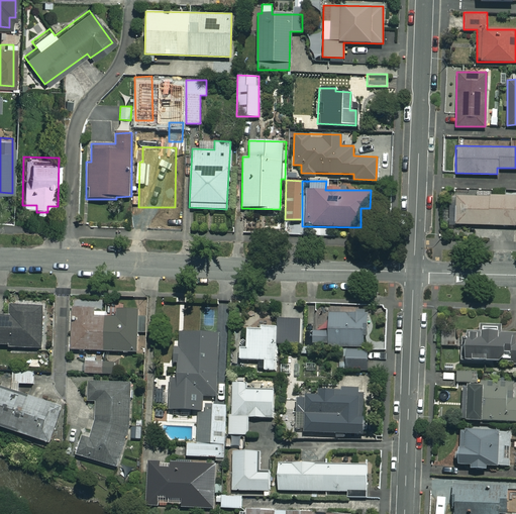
[(515,195),(455,194),(454,223),(515,224),(515,195)]
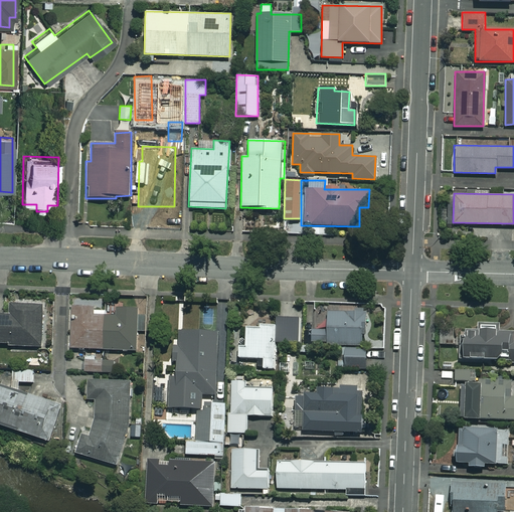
[(0,343),(40,346),(42,305),(11,303),(10,315),(0,314),(0,343)]
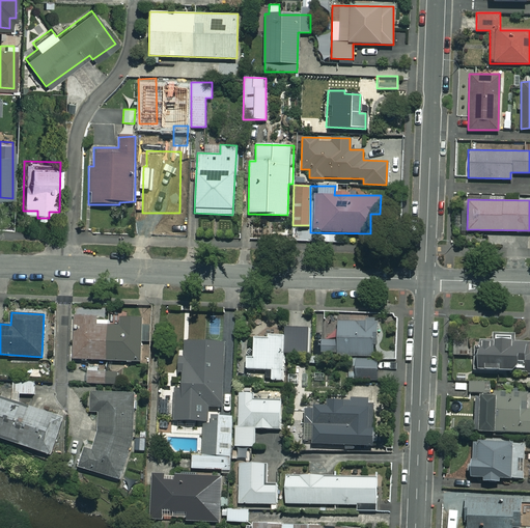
[(109,317),(74,315),(72,358),(139,361),(140,340),(148,340),(149,324),(140,324),(140,317),(119,316),(119,326),(109,325),(109,317)]
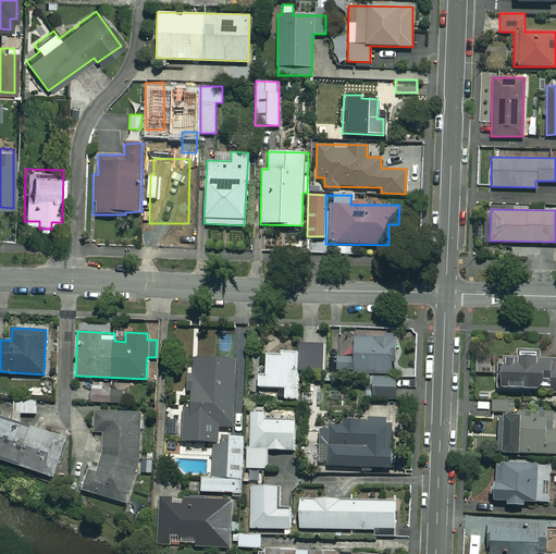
[(336,356),(335,373),(363,374),(363,395),(392,396),(394,336),(353,335),(353,357),(336,356)]
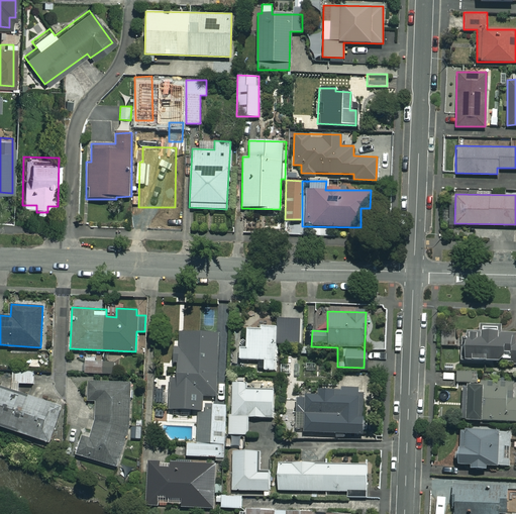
[(287,322),(276,322),(276,326),(245,326),(246,346),(238,346),(238,358),(263,358),(264,370),(277,369),(277,340),(287,340),(287,322)]
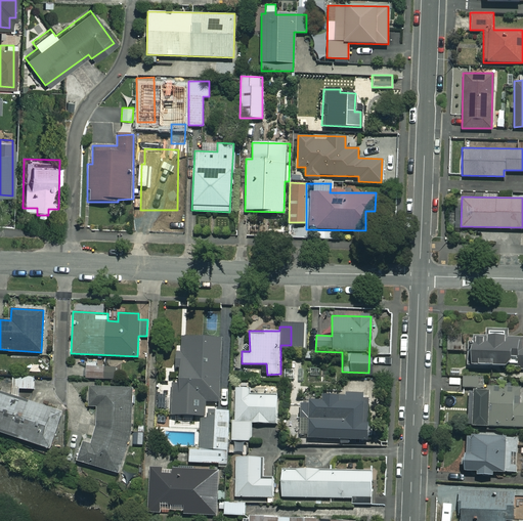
[(504,338),(504,331),(486,331),(486,346),(470,346),(470,366),(504,365),(505,368),(522,367),(522,347),(521,347),(521,337),(504,338)]
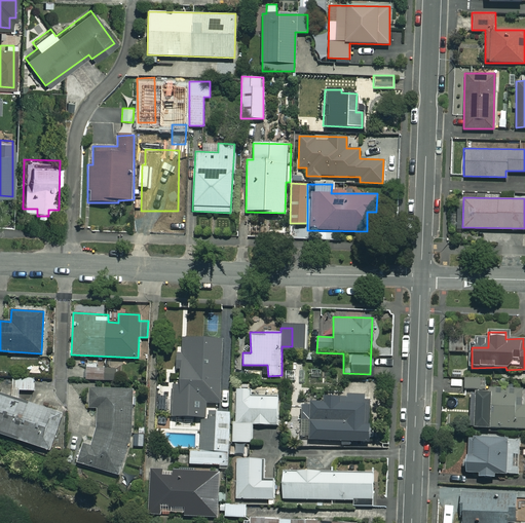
[(225,339),(177,338),(176,368),(180,368),(180,385),(172,385),(171,416),(204,417),(204,403),(223,403),(225,339)]
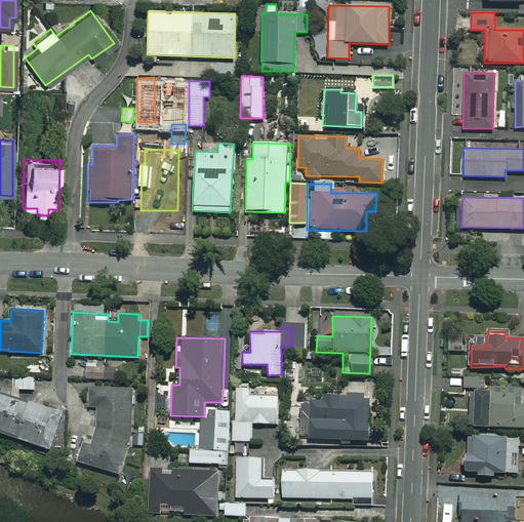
[(466,339),(447,340),(447,351),(466,350),(466,339)]
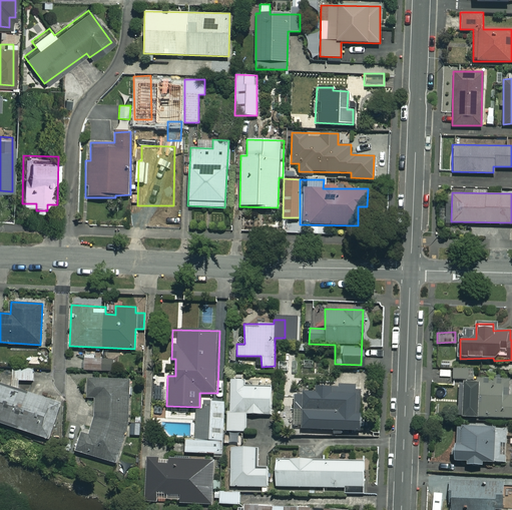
[(382,336),(367,336),(368,350),(382,349),(382,336)]
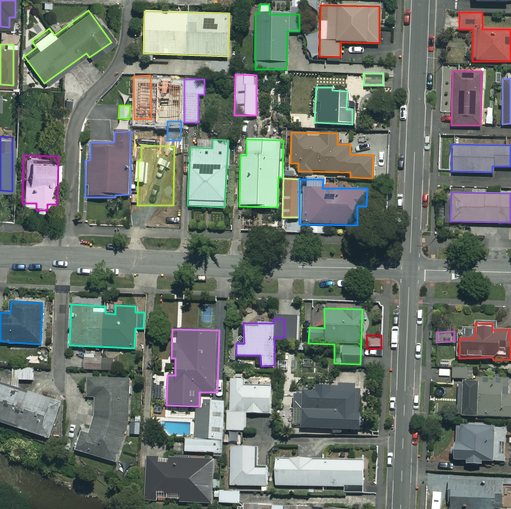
[(38,347),(26,348),(27,360),(39,360),(38,347)]
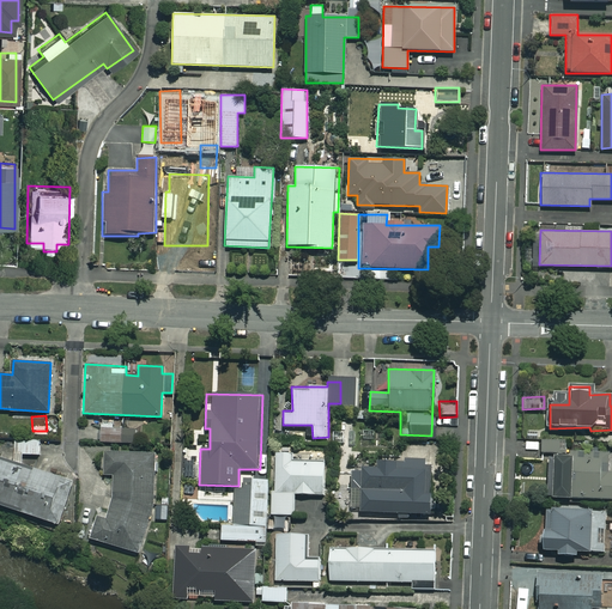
[(134,425),(101,424),(101,440),(134,442),(134,425)]
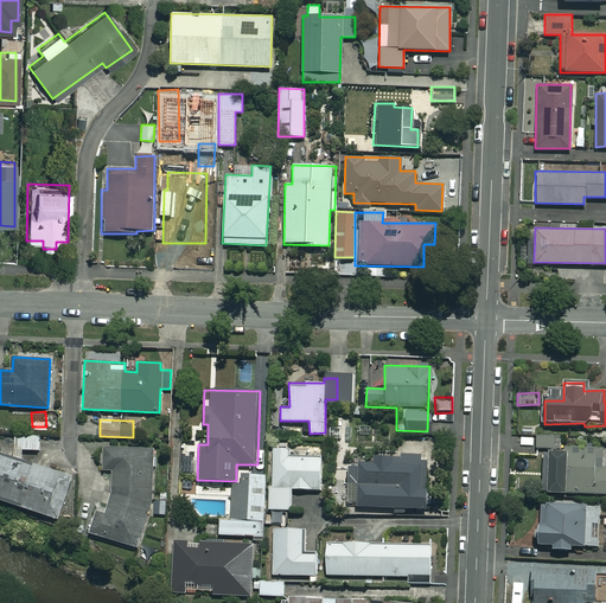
[(39,431),(13,431),(13,449),(40,448),(39,431)]
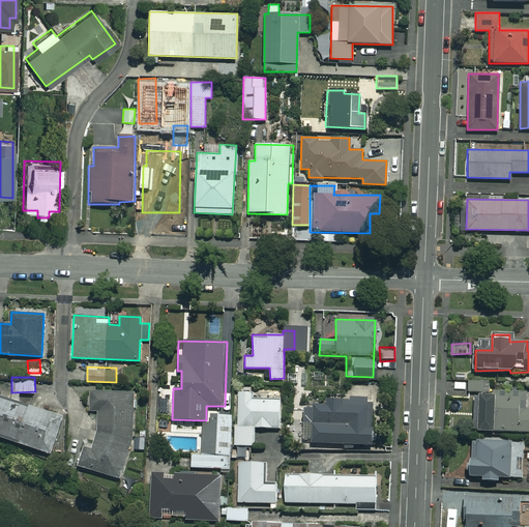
[(482,379),(468,378),(467,390),(482,390),(482,379)]
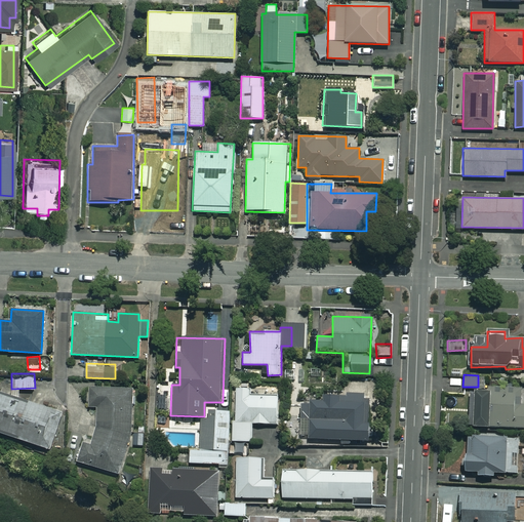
[(116,475),(129,436),(131,388),(89,386),(88,407),(96,408),(95,434),(91,446),(80,442),(74,459),(116,475)]
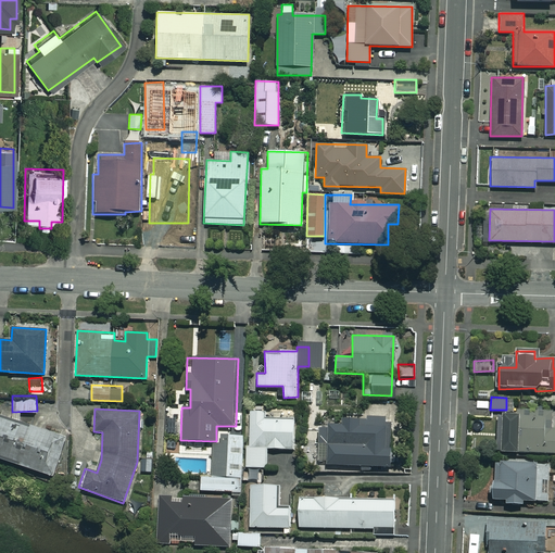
[(264,409),(249,410),(250,445),(246,445),(246,467),(266,467),(266,449),(294,449),(294,419),(264,419),(264,409)]
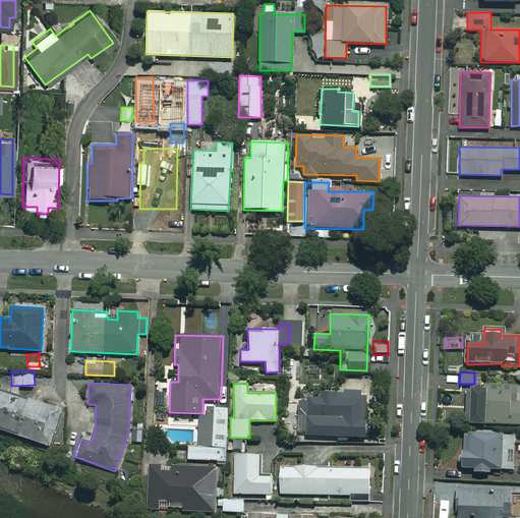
[(516,385),(483,385),(483,389),(465,389),(465,423),(519,422),(519,401),(516,402),(516,385)]
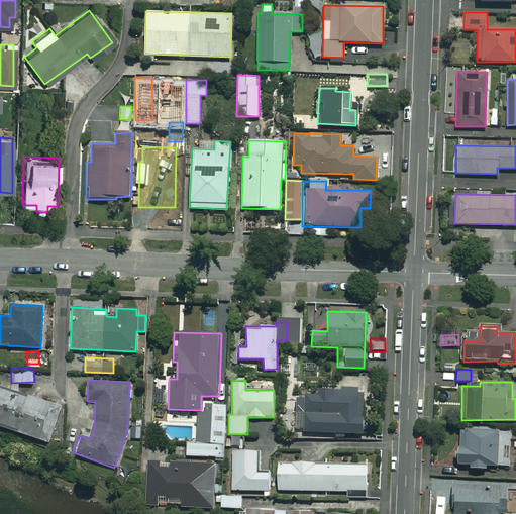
[(26,397),(0,388),(0,426),(48,442),(61,405),(27,394),(26,397)]
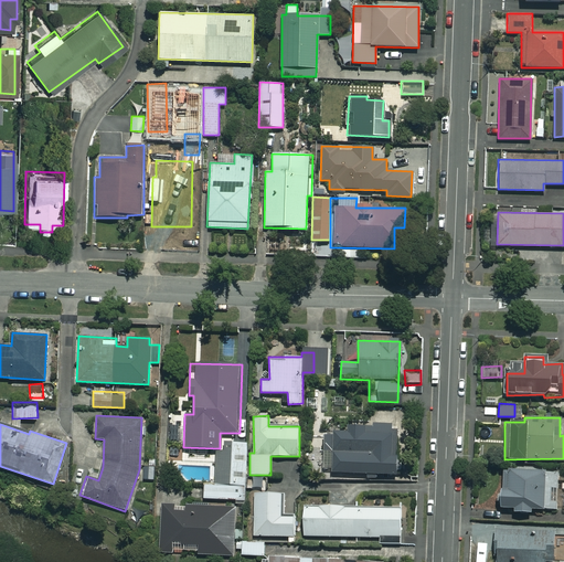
[(394,424),(347,427),(347,432),(321,433),(323,467),(329,467),(329,475),(368,473),(368,476),(396,474),(394,424)]
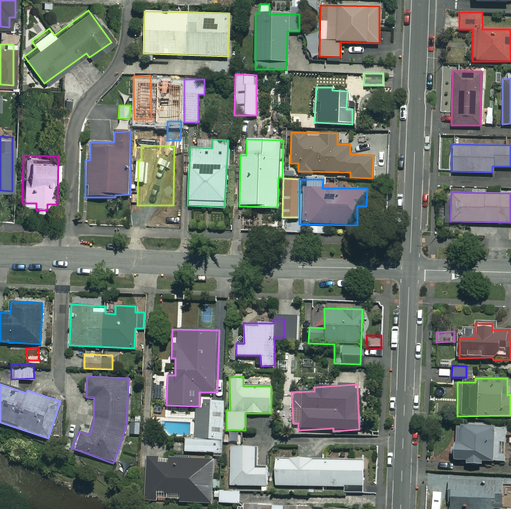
[(223,400),(203,400),(203,408),(195,408),(195,437),(185,437),(184,450),(218,451),(218,439),(222,439),(223,400)]
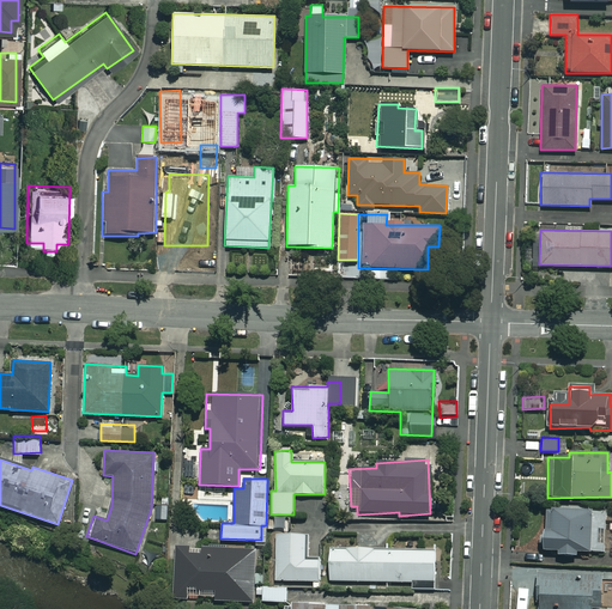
[(605,511),(545,511),(545,530),(541,530),(541,550),(556,550),(556,555),(574,556),(575,550),(604,550),(605,511)]
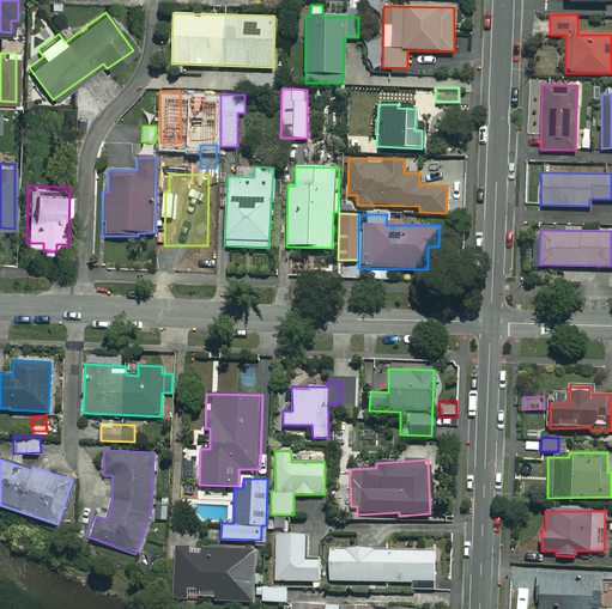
[(304,534),(276,533),(274,579),(320,580),(320,560),(304,560),(304,534)]
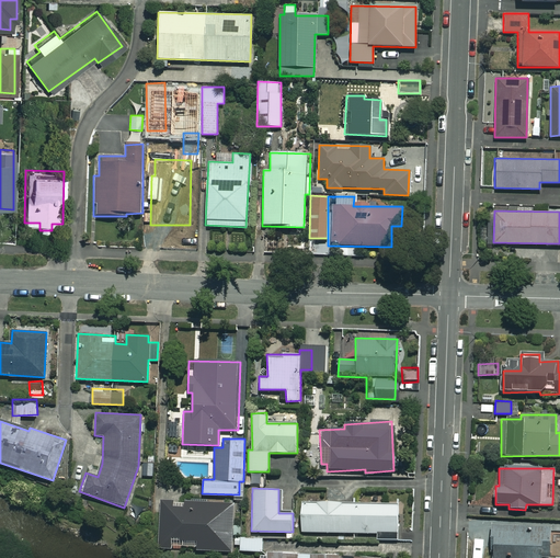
[(204,499),(184,498),(183,501),(159,500),(158,545),(196,546),(196,549),(231,550),(231,502),(204,502),(204,499)]
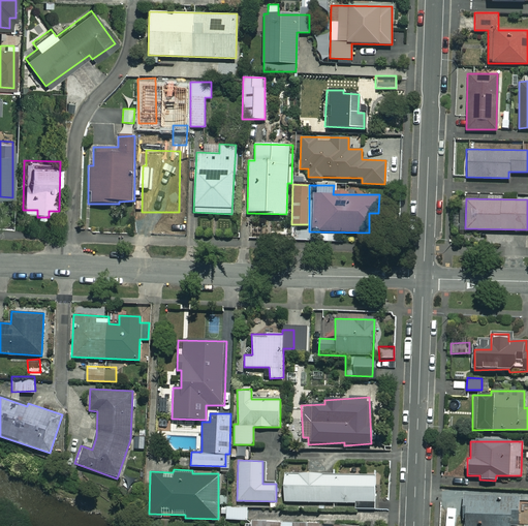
[(375,474),(283,472),(283,500),(374,501),(375,474)]
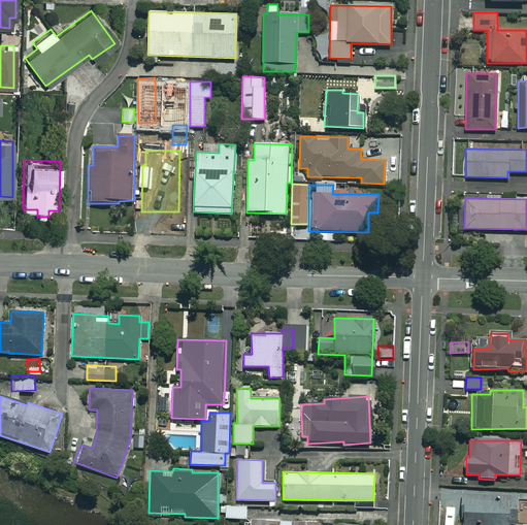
[(507,524),(509,498),(454,496),(453,511),(464,512),(463,524),(507,524)]
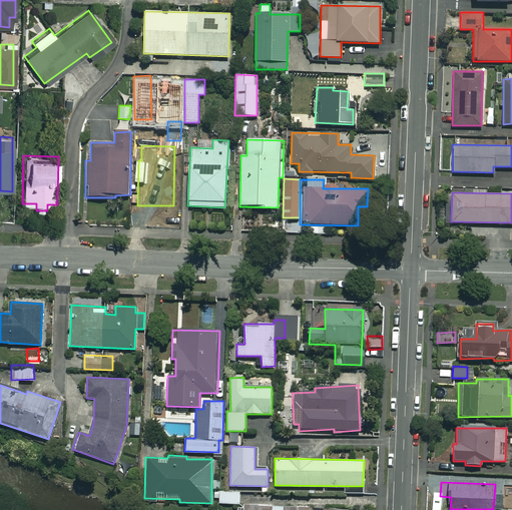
[(238,491),(218,492),(219,503),(239,503),(238,491)]
